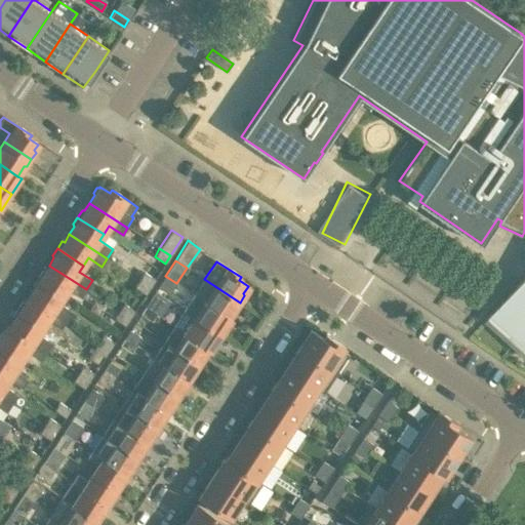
[(86,289),(80,285),(49,266),(44,273),(41,273),(37,280),(63,296),(68,288),(82,297),(86,289)]
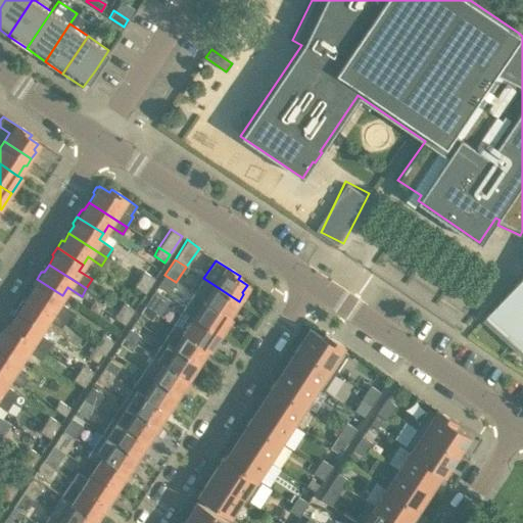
[(144,271),(139,278),(150,285),(154,278),(144,271)]
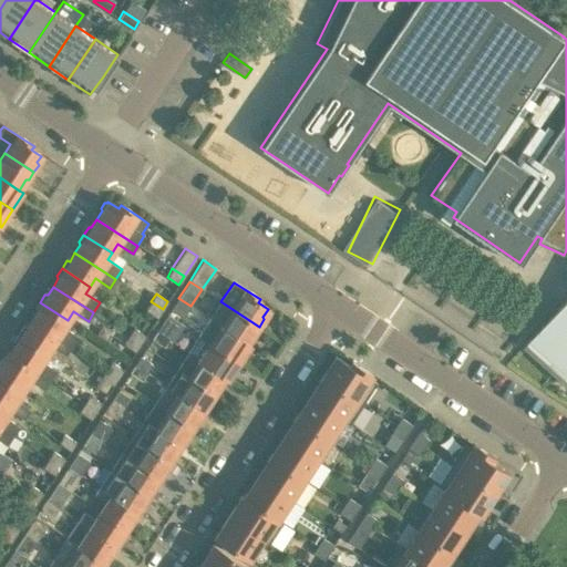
[(566,297),(527,341),(566,378),(566,297)]
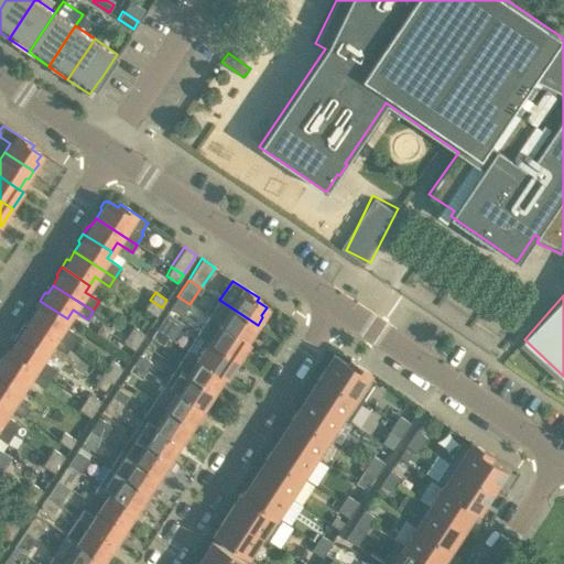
[(182,316),(190,304),(177,296),(170,307),(182,316)]
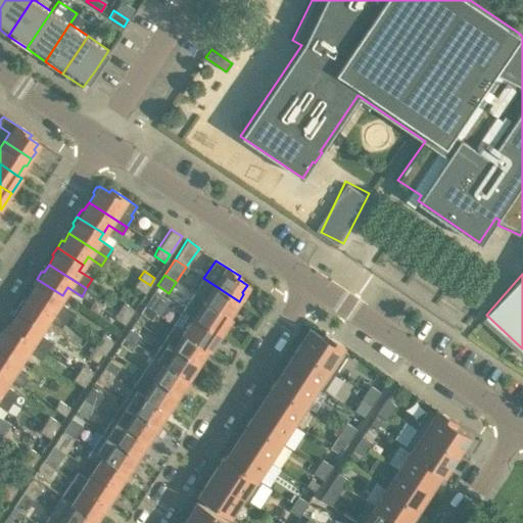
[(145,293),(150,285),(139,278),(134,286),(145,293)]
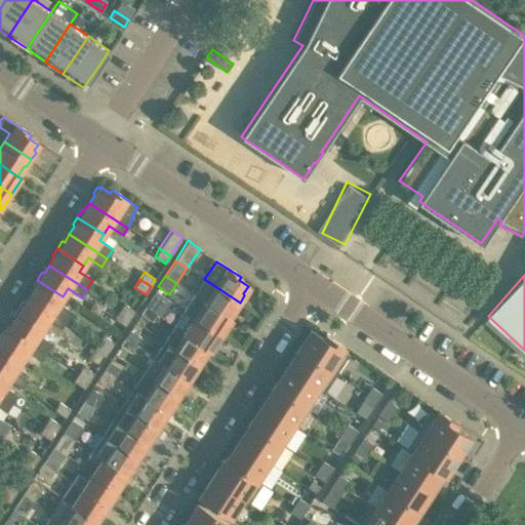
[(194,295),(198,297),(228,317),(233,310),(236,310),(240,303),(204,279),(194,295)]
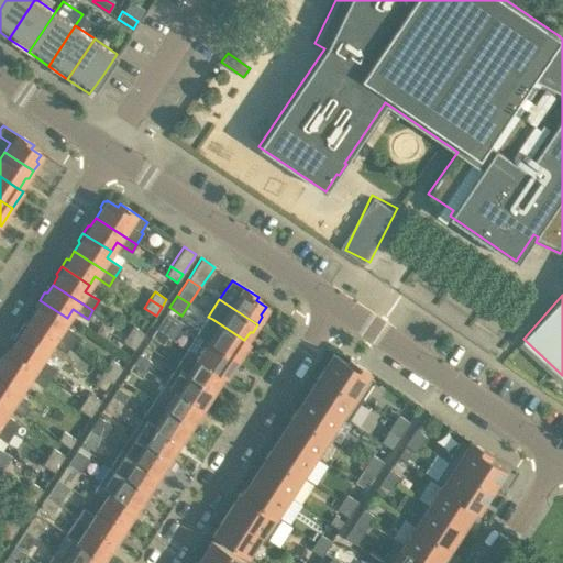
[(31,318),(64,340),(70,344),(77,333),(63,324),(67,318),(40,300),(34,307),(36,310),(31,318)]
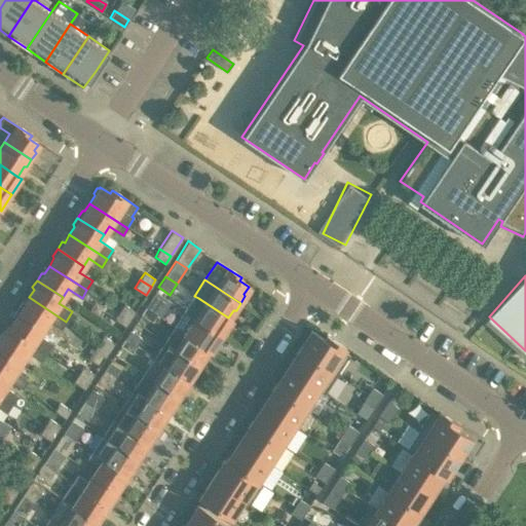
[(231,320),(228,317),(198,298),(194,296),(184,311),(221,336),(231,320)]
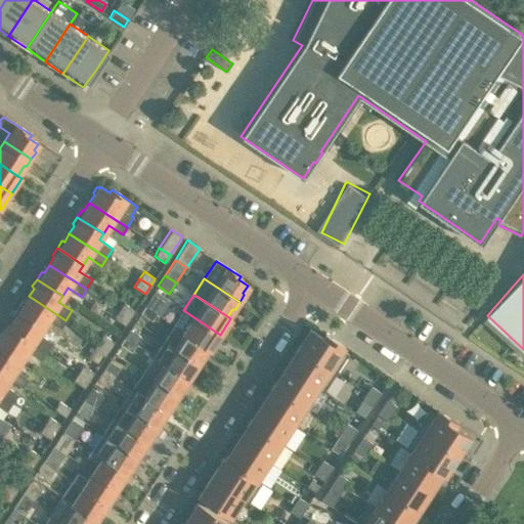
[(66,320),(59,316),(29,296),(24,303),(20,303),(16,310),(42,326),(48,318),(61,328),(66,320)]
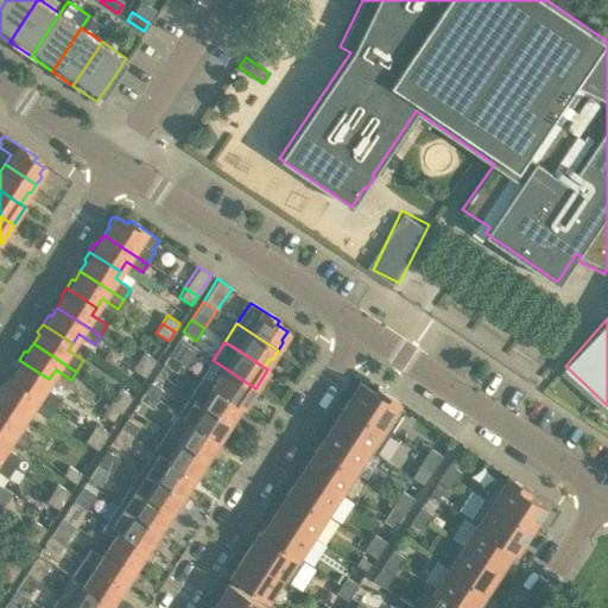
[(168,355),(181,365),(188,354),(173,346),(168,355)]
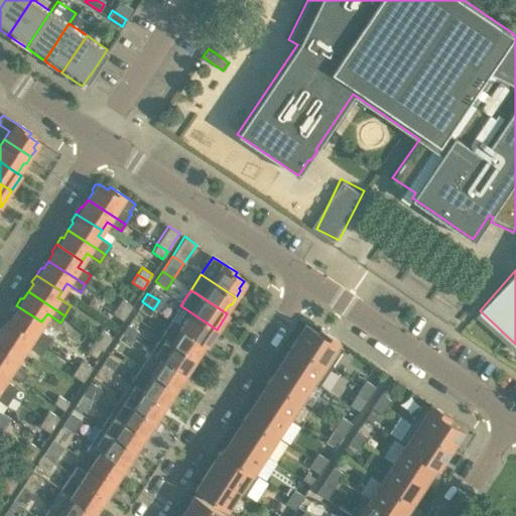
[(122,298),(117,305),(128,312),(132,305),(122,298)]
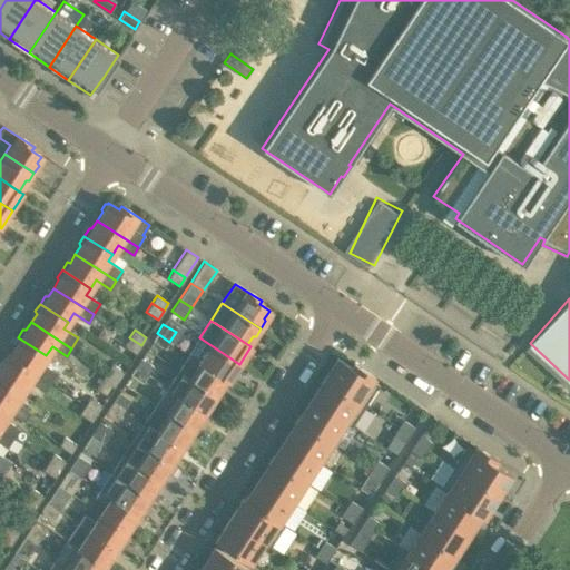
[(165,349),(169,342),(157,333),(153,340),(165,349)]
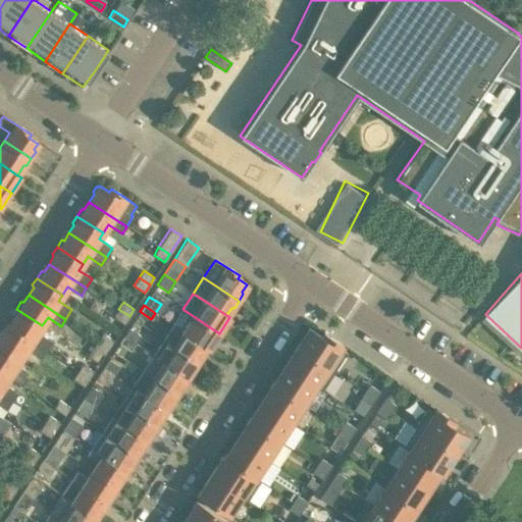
[(8,326),(39,346),(46,350),(52,341),(38,331),(42,325),(16,309),(12,316),(13,318),(8,326)]
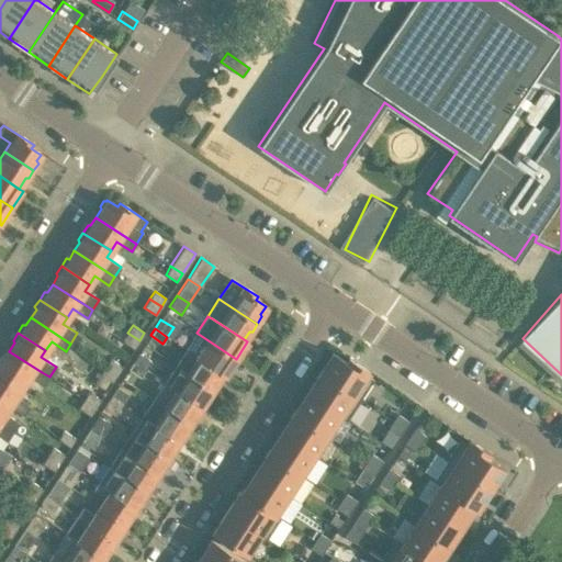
[(134,348),(139,340),(127,333),(122,340),(134,348)]
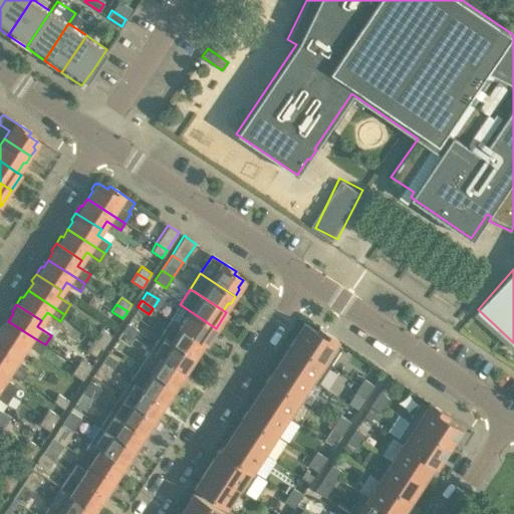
[(206,343),(216,328),(180,304),(170,319),(206,343)]
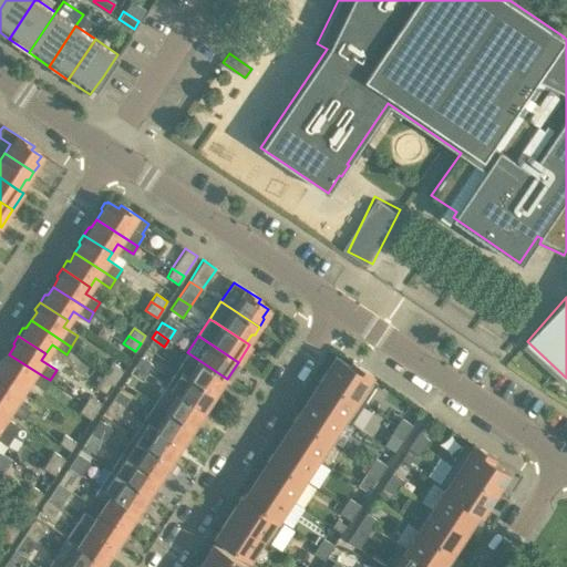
[(42,375),(9,354),(7,352),(0,362),(0,404),(9,411),(23,420),(31,410),(16,400),(30,379),(44,388),(50,380),(42,375)]
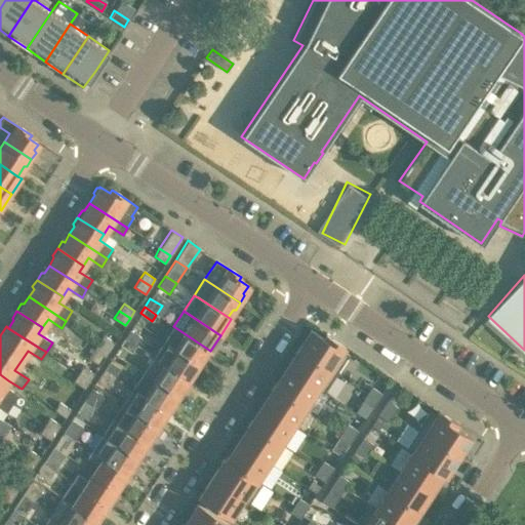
[(163,342),(173,349),(200,366),(204,359),(203,357),(207,351),(209,353),(210,351),(173,326),(163,342)]
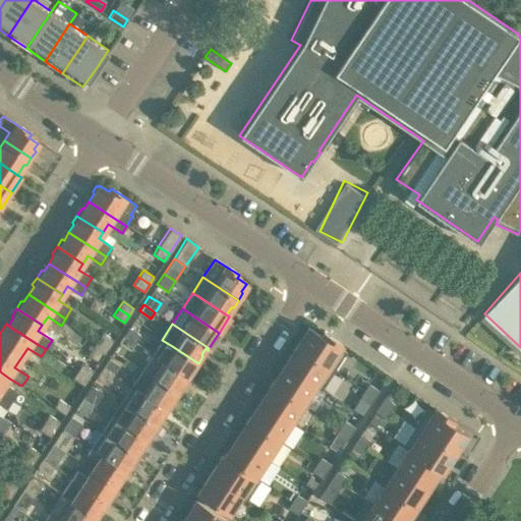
[(340,348),(342,344),(324,332),(321,335),(307,327),(300,337),(301,337),(300,338),(295,346),(333,371),(346,351),(340,348)]
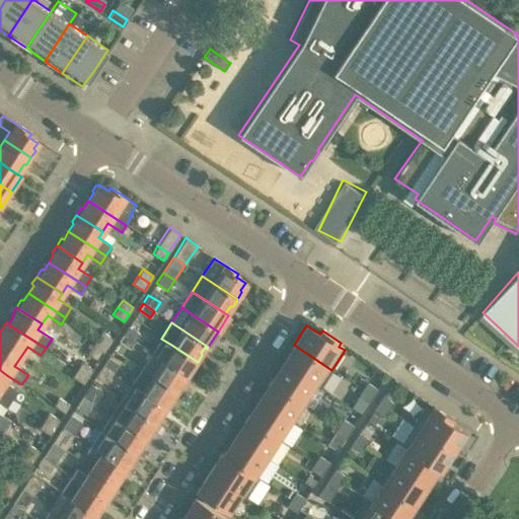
[(123,335),(134,342),(140,334),(128,326),(123,335)]
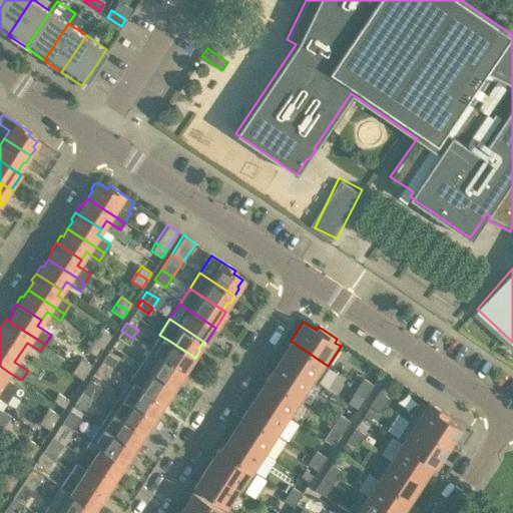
[(101,328),(96,335),(107,342),(111,334),(101,328)]
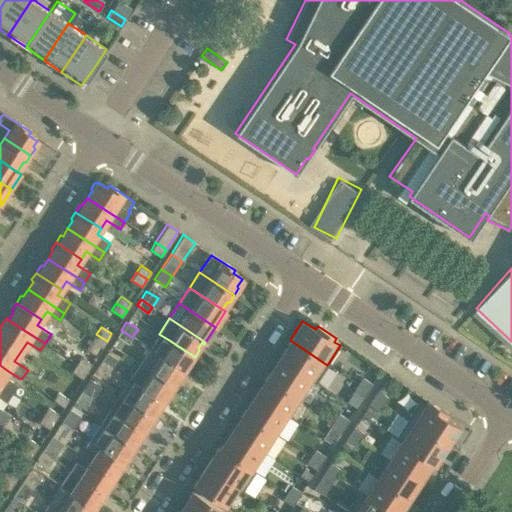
[(128,344),(132,337),(121,330),(117,336),(128,344)]
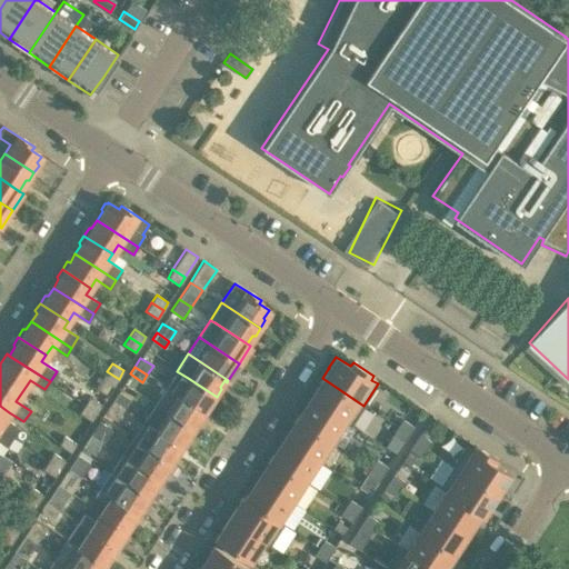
[(113,387),(119,379),(107,371),(101,379),(113,387)]
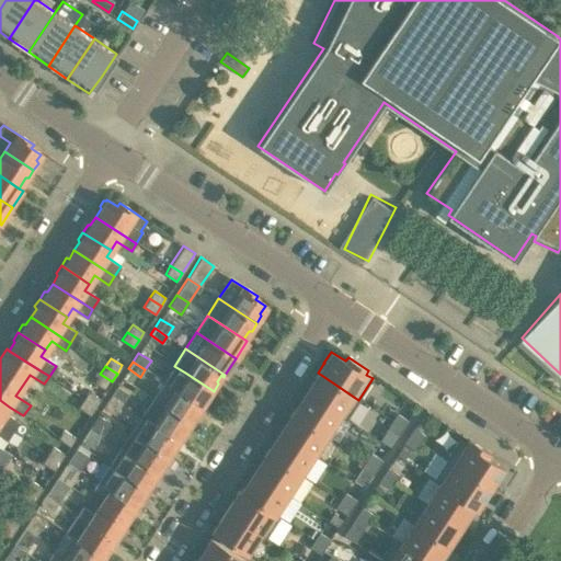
[(214,391),(185,373),(174,366),(163,382),(201,407),(205,399),(208,399),(214,391)]
